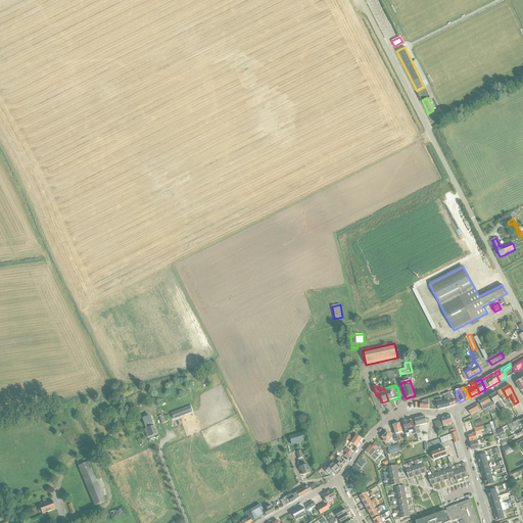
[(509,403),(507,399),(502,390),(497,392),(500,396),(502,396),(506,405),(509,403)]
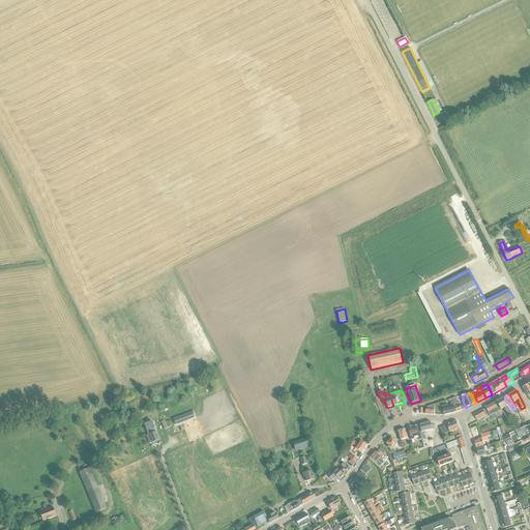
[(457,398),(453,399),(453,401),(455,407),(457,412),(462,410),(460,402),(458,403),(457,398)]
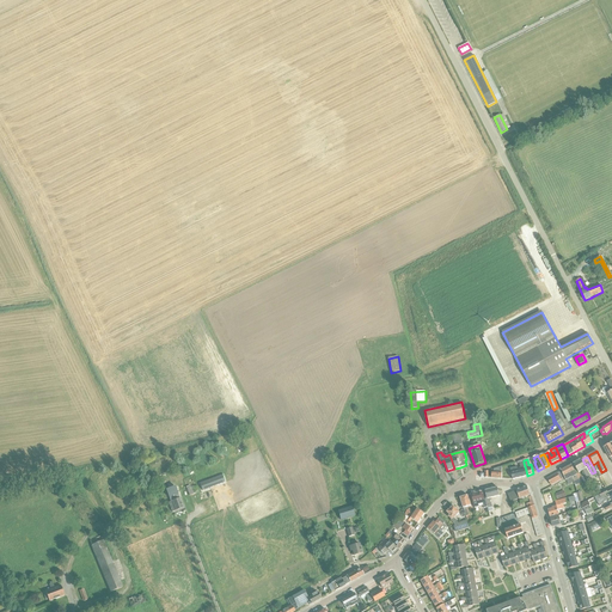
[(524,463),(524,460),(518,461),(519,464),(520,463),(520,467),(518,469),(518,467),(510,469),(514,479),(524,477),(527,476),(526,470),(524,463)]
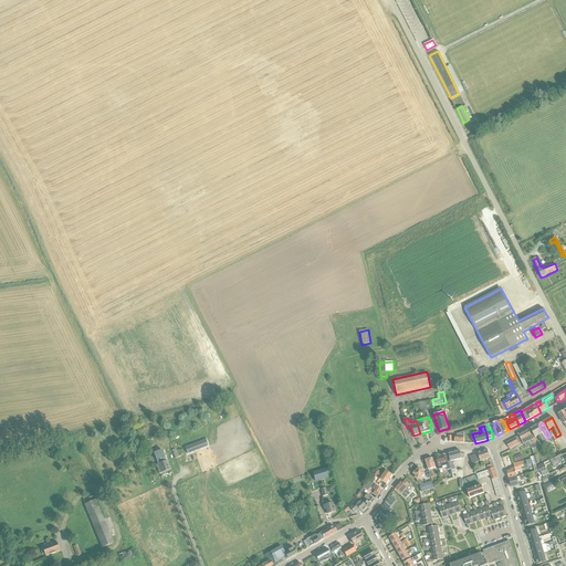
[(537,426),(528,430),(531,435),(533,433),(535,438),(538,436),(541,441),(545,439),(537,426)]
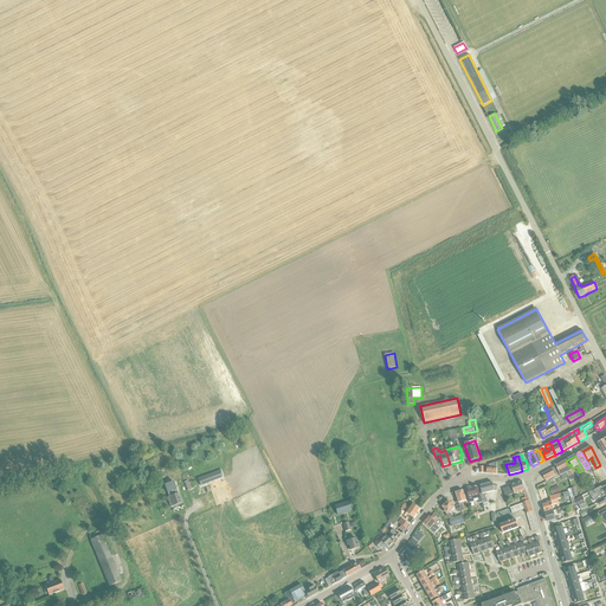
[(568,465),(566,461),(556,466),(560,476),(566,472),(567,476),(568,477),(573,475),(568,465)]
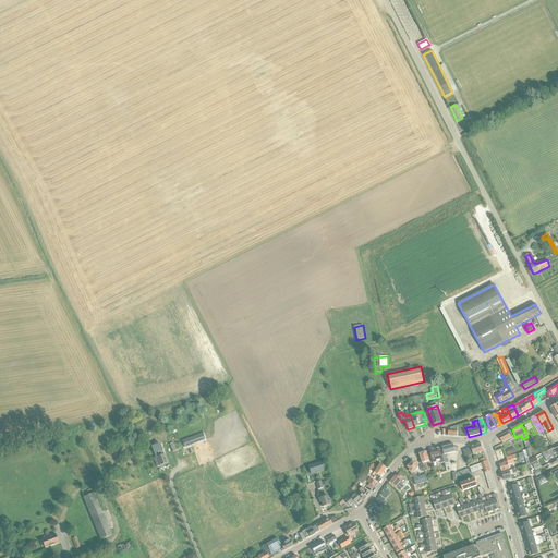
[(443,434),(443,436),(444,436),(450,436),(452,436),(455,436),(458,437),(458,436),(458,434),(458,429),(458,426),(455,427),(450,428),(448,428),(443,431),(443,434)]
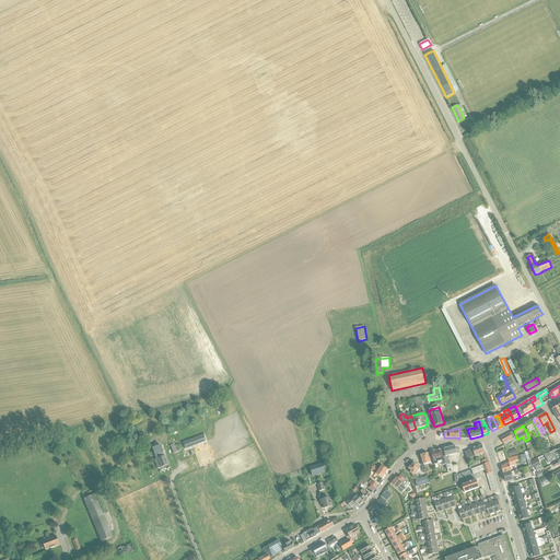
[(501,438),(504,444),(513,439),(510,433),(501,438)]
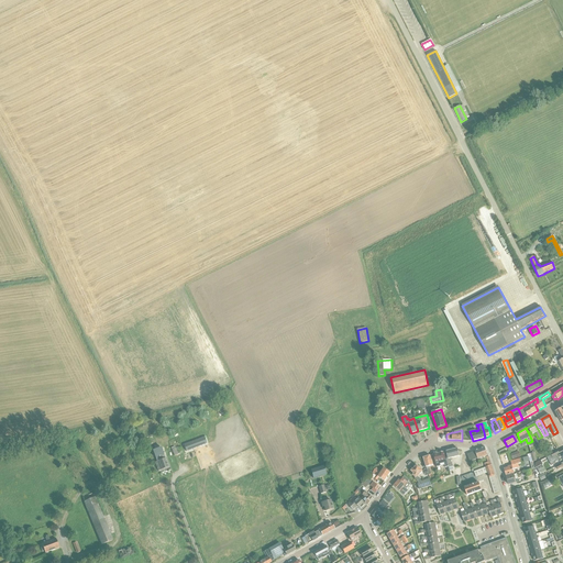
[(205,438),(184,445),(186,451),(207,443),(205,438)]
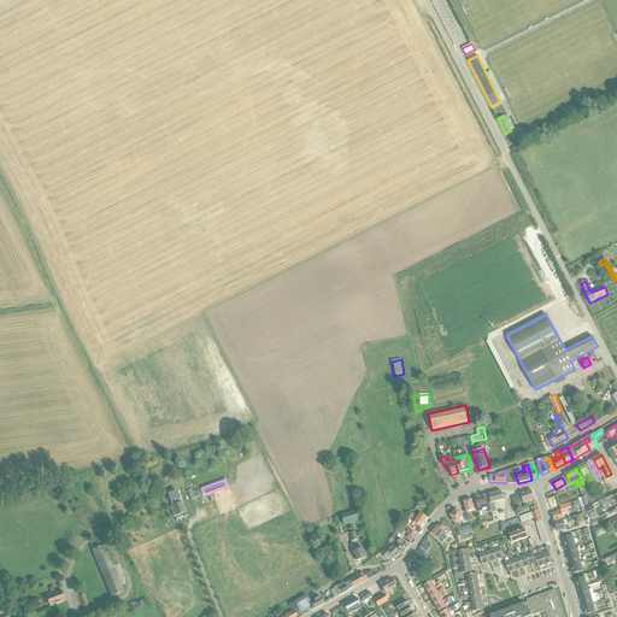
[(168,494),(172,506),(170,507),(174,516),(184,512),(176,491),(168,494)]
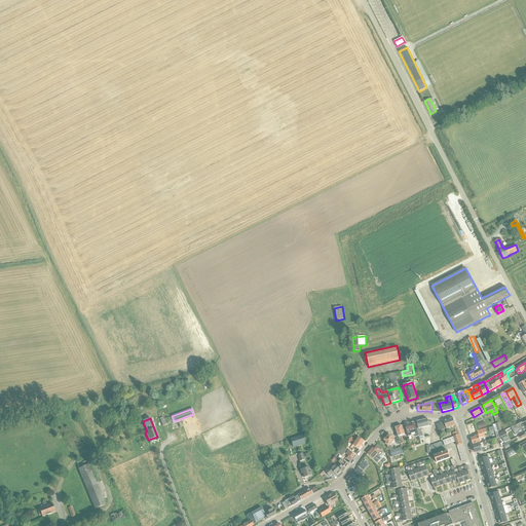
[(453,418),(444,421),(447,428),(447,430),(449,429),(452,428),(451,427),(456,425),(453,418)]
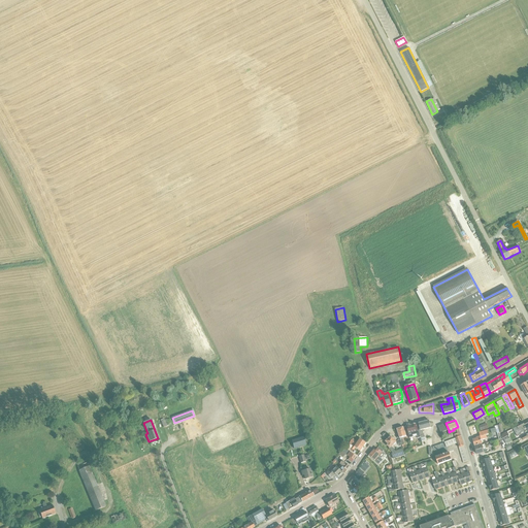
[(429,421),(419,424),(420,429),(419,429),(420,431),(422,441),(425,441),(426,439),(423,430),(431,428),(429,422),(429,421)]
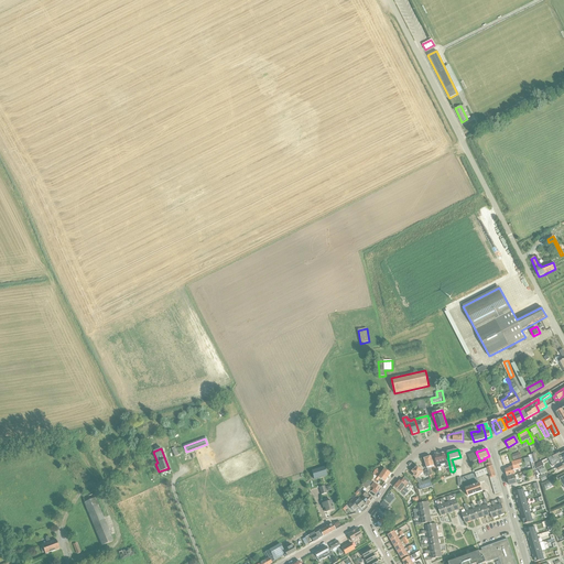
[(563,449),(560,453),(559,451),(551,455),(552,456),(548,458),(551,464),(552,463),(554,466),(556,464),(556,463),(563,459),(563,461),(563,449)]
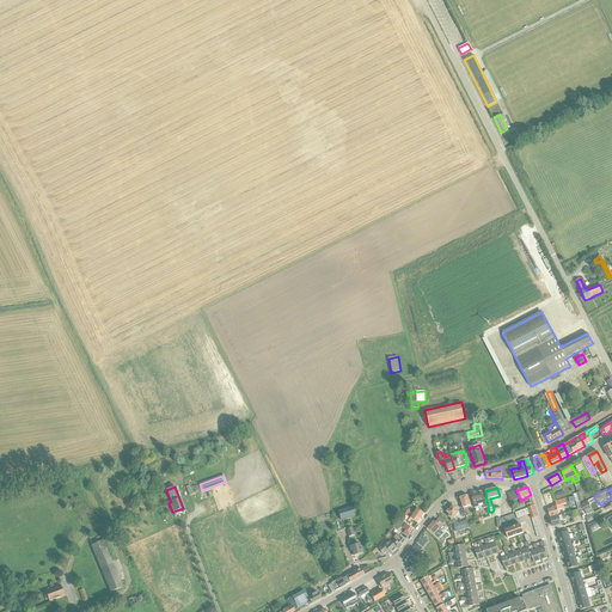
[(520,499),(516,490),(508,495),(512,502),(520,499)]
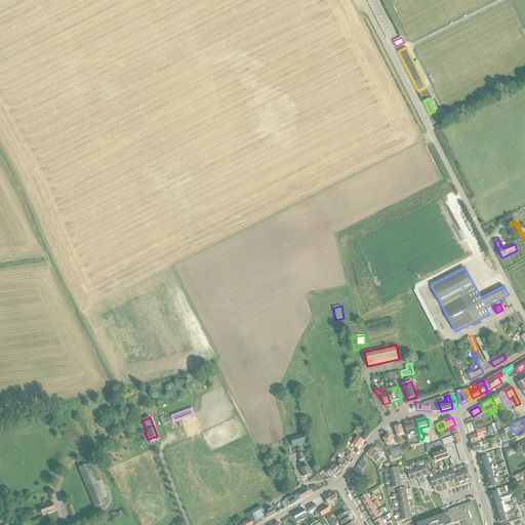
[(419,439),(417,429),(415,429),(414,421),(405,423),(407,436),(415,434),(415,436),(416,436),(416,439),(419,439)]
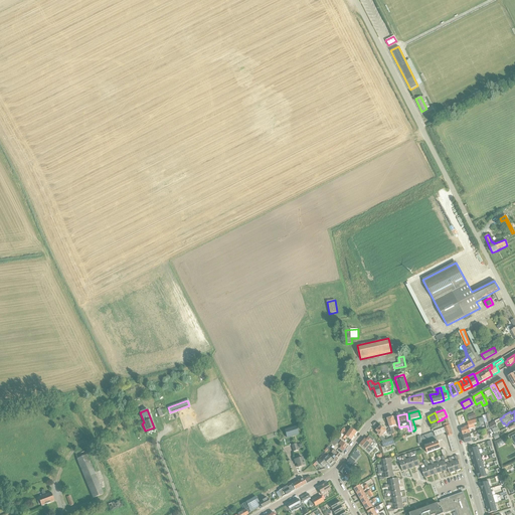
[(387,417),(390,427),(396,425),(393,416),(389,417),(389,416),(387,417)]
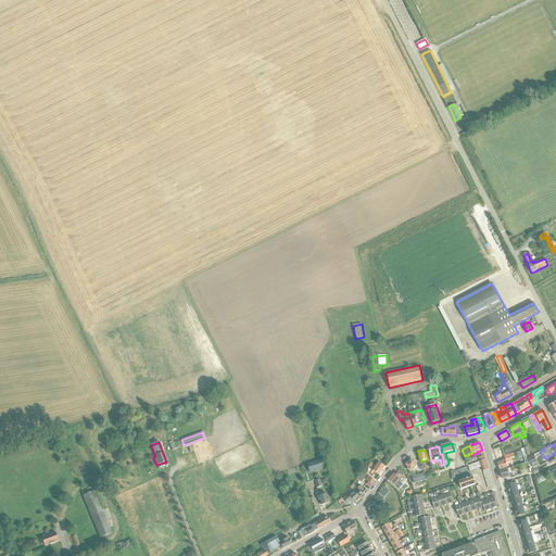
[(502,462),(497,464),(500,469),(508,467),(507,463),(510,462),(513,462),(512,458),(515,457),(514,453),(505,455),(504,455),(506,459),(502,460),(502,462)]
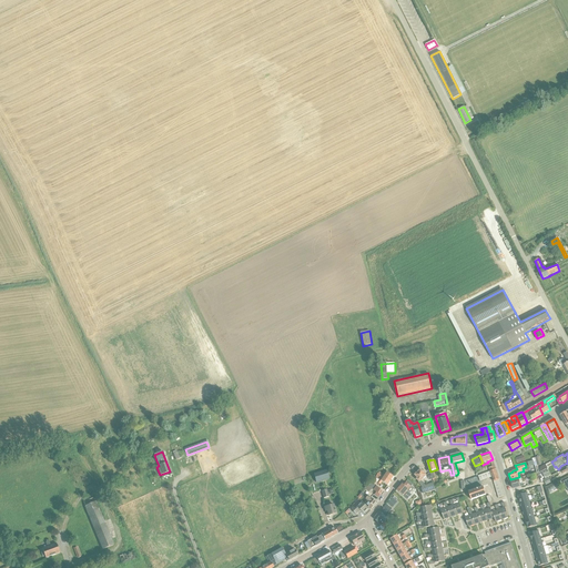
[(422,488),(423,494),(436,490),(433,483),(426,486),(422,480),(427,476),(422,469),(415,475),(418,478),(417,479),(419,483),(418,484),(422,487),(423,488),(422,488)]
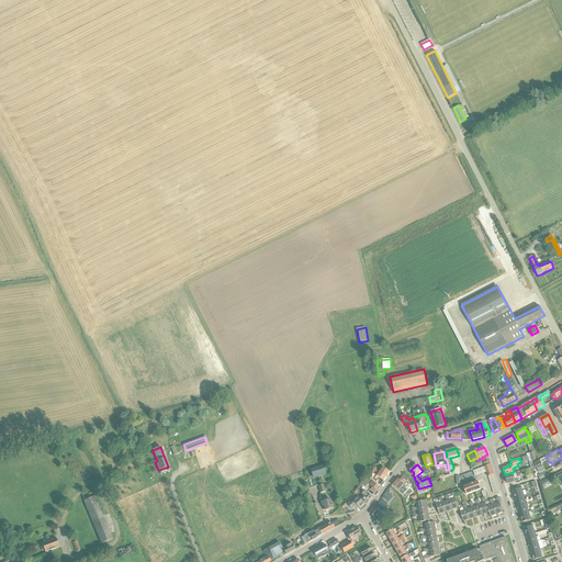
[(323,465),(310,469),(313,478),(326,474),(323,465)]
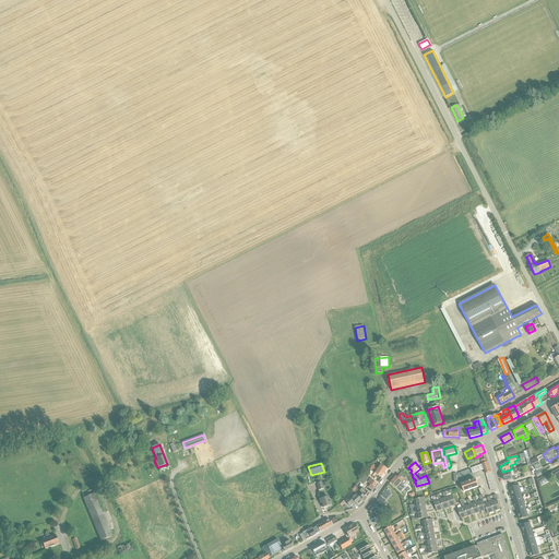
[(377,474),(382,478),(388,470),(382,465),(379,468),(373,465),(370,470),(373,473),(372,474),(371,475),(375,477),(377,474)]
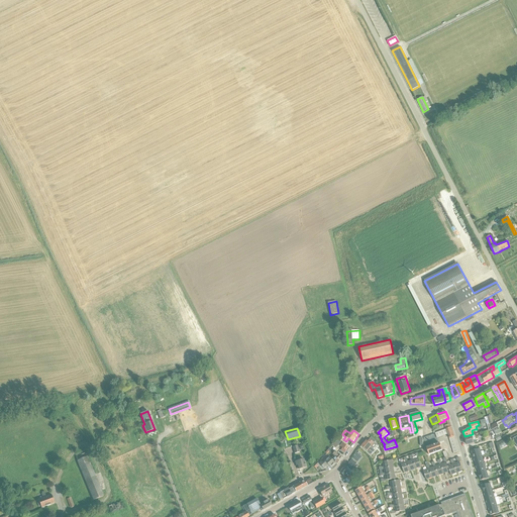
[(474,435),(466,437),(468,445),(476,442),(474,435)]
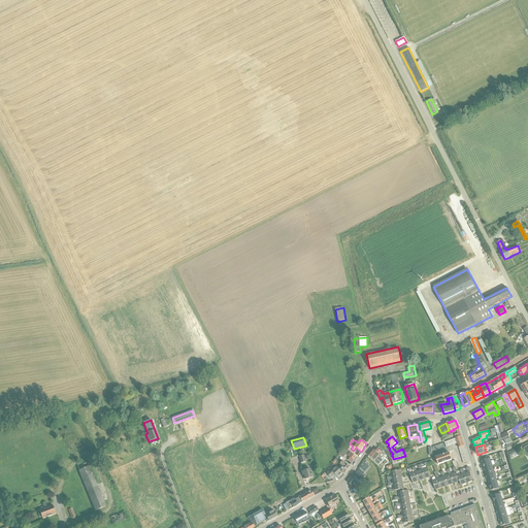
[(374,450),(369,455),(375,461),(374,461),(378,465),(383,460),(378,457),(383,453),(377,449),(375,451),(374,450)]
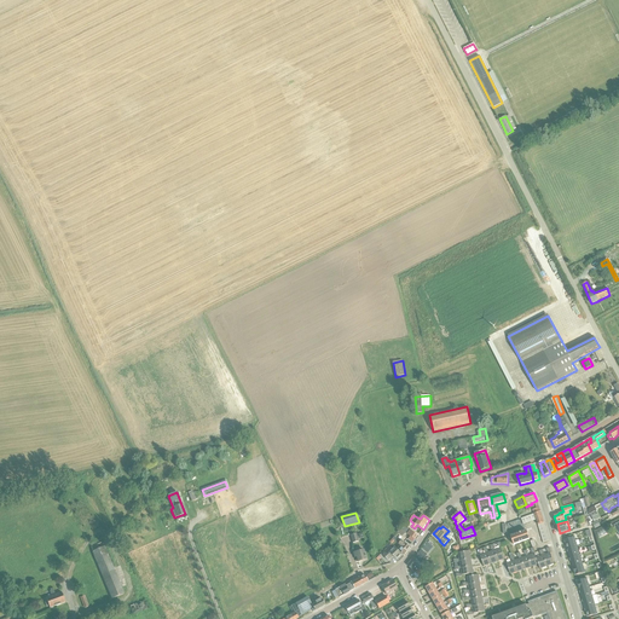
[(403,531),(406,533),(415,539),(418,536),(411,531),(409,528),(408,530),(404,527),(403,531)]
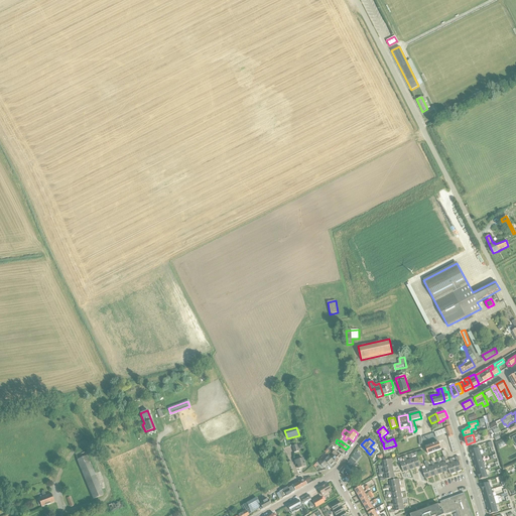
[(439,442),(435,443),(426,446),(428,454),(441,449),(439,442)]
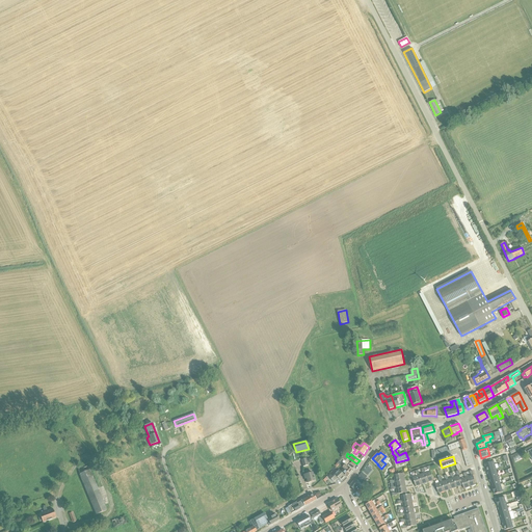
[(343,468),(346,471),(350,474),(353,471),(345,466),(340,461),(338,463),(342,467),(343,468)]
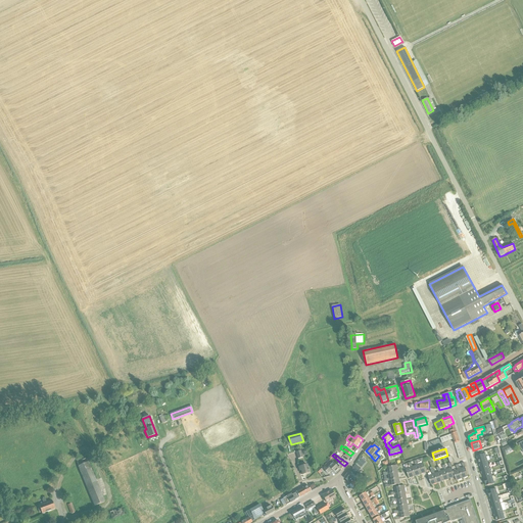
[(485,454),(477,456),(479,464),(487,461),(486,457),(485,454)]
